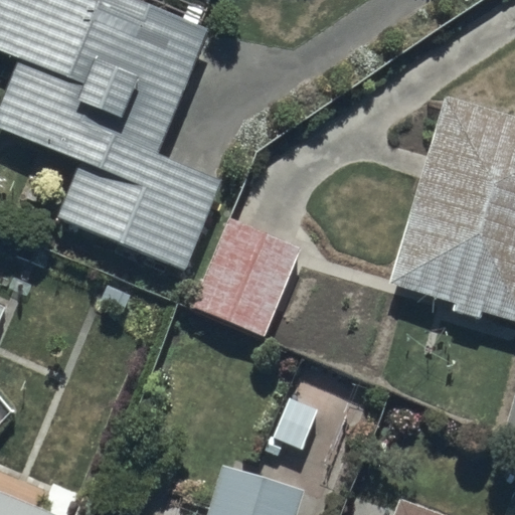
[(0,0),(0,53),(16,60),(0,99),(0,128),(81,161),(59,214),(181,264),(215,179),(155,154),(206,28),(137,0),(0,0)]
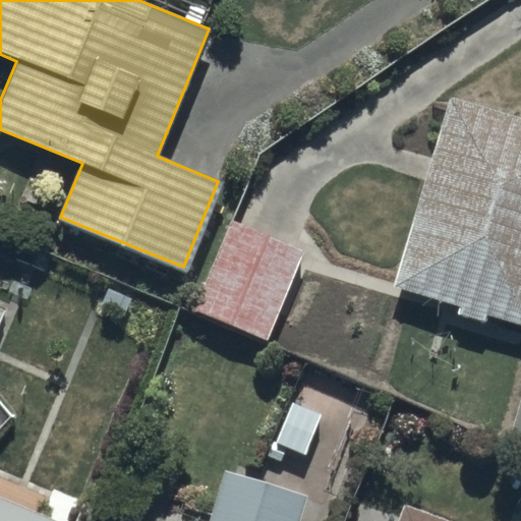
[(520,121),(448,99),(391,287),(459,307),(456,316),(486,326),(489,315),(520,325),(520,121)]
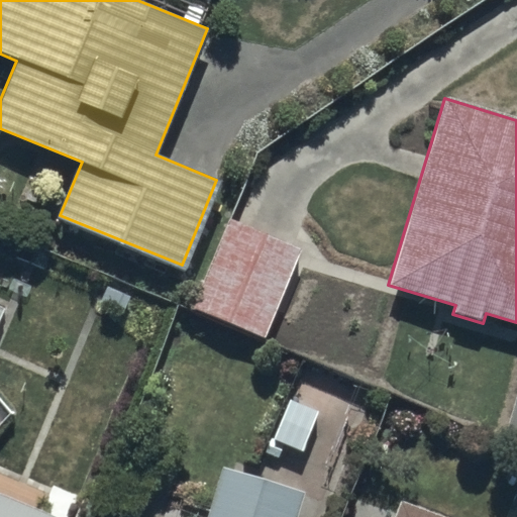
[(298,250),(227,222),(189,310),(262,340),(298,250)]
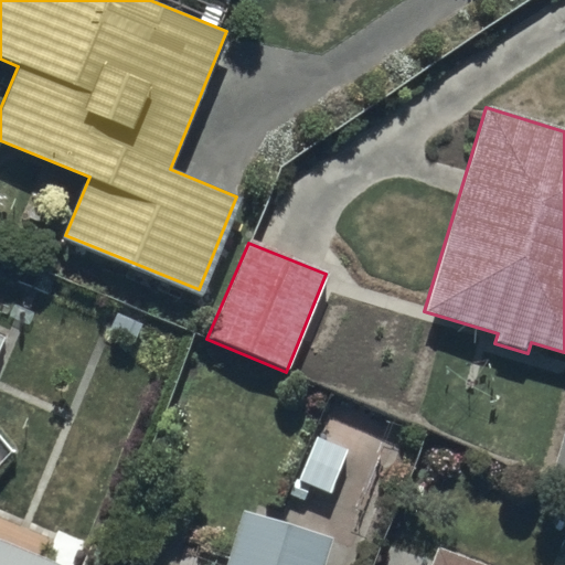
[(564,423),(547,478),(564,484),(564,423)]
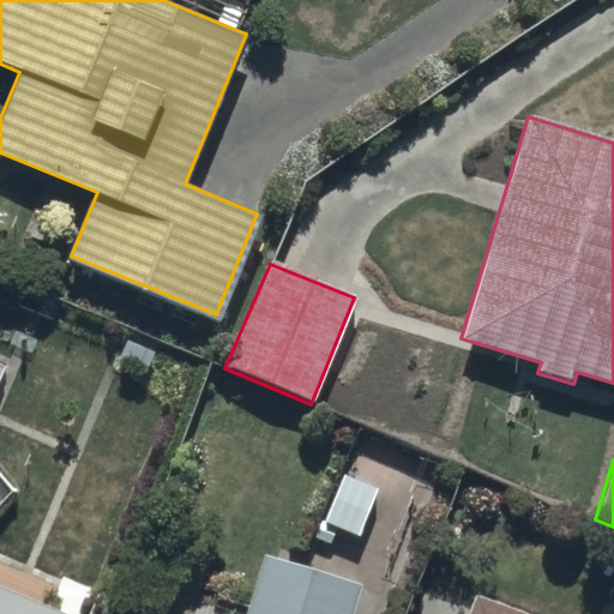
[(349,613),(360,582),(265,553),(246,613),(349,613)]
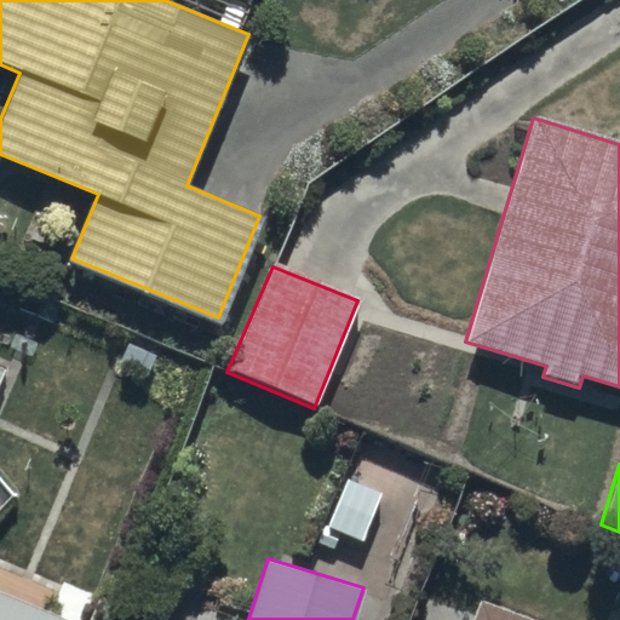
[(0,619),(67,619),(0,592),(0,619)]
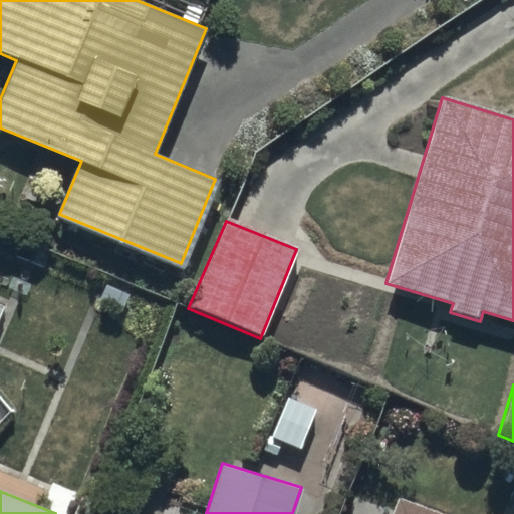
[(442,513),(399,498),(392,513),(442,513)]
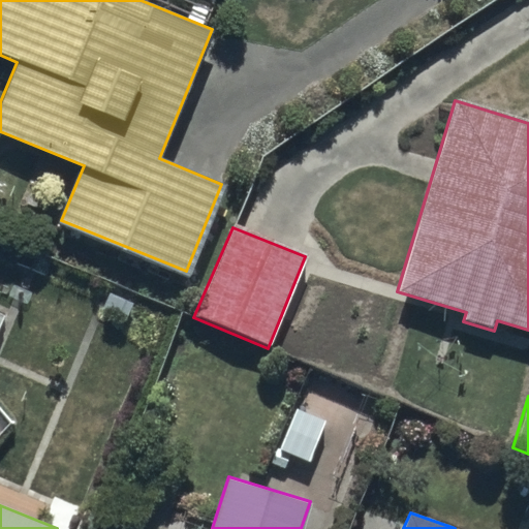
All buildings are outlined.
